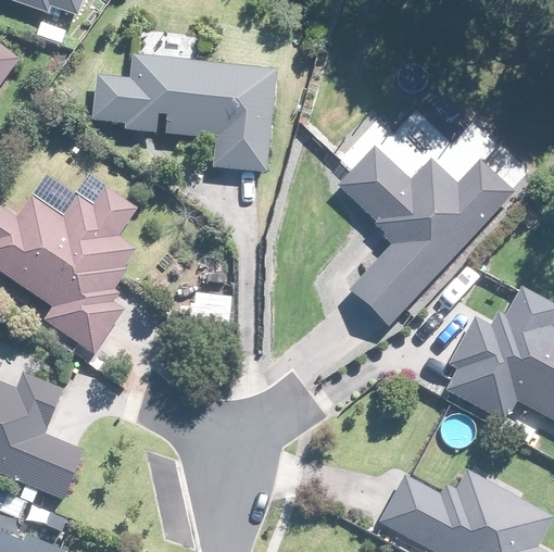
[(10,0),(51,14),(53,7),(79,15),(85,0),(10,0)]
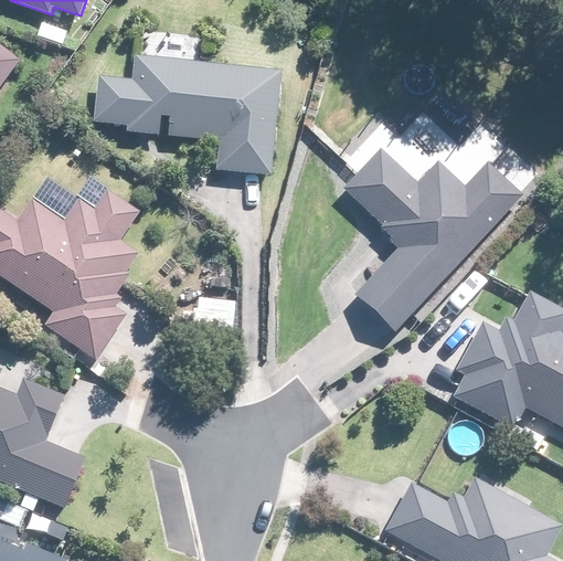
[(71,31),(41,20),(35,35),(65,46),(71,31)]
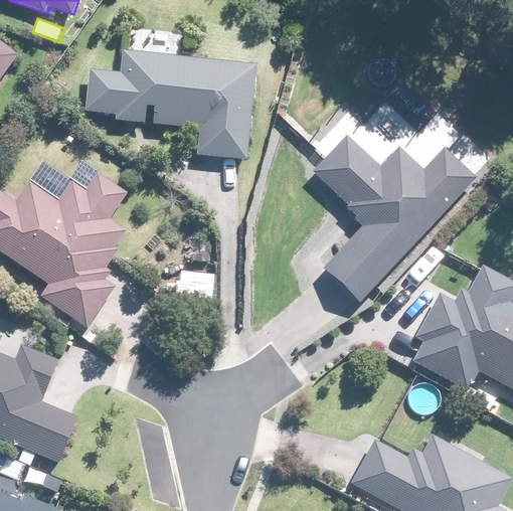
[(0,77),(17,55),(0,42),(0,77)]
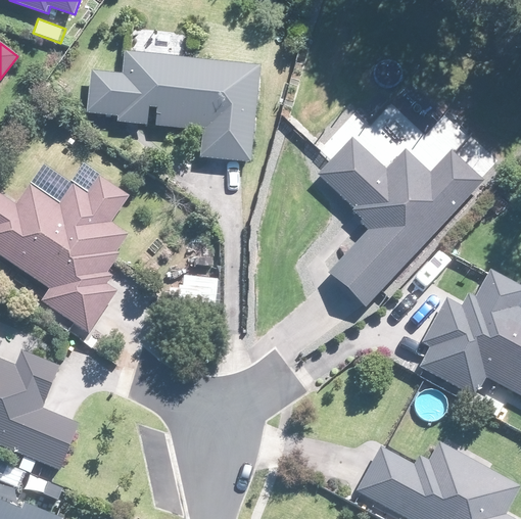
[(258,62),(126,52),(125,73),(89,71),(86,113),(117,115),(116,122),(204,129),(201,159),(250,162),(258,62)]
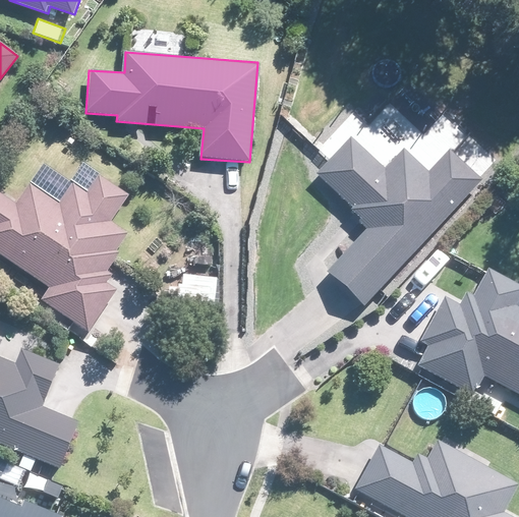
[(365,305),(479,181),(447,151),(428,171),(402,147),(384,167),(350,135),(315,174),(370,224),(328,271),(365,305)]
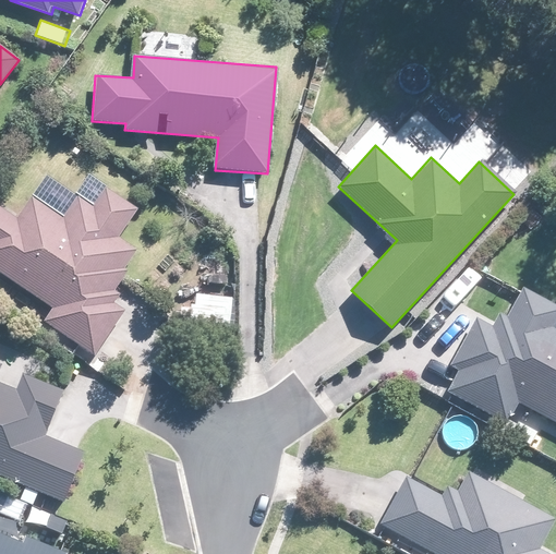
[(0,269),(53,308),(44,322),(95,359),(127,313),(118,308),(127,294),(113,286),(141,248),(119,233),(139,206),(107,183),(92,204),(80,195),(64,217),(33,195),(20,215),(0,201),(0,269)]
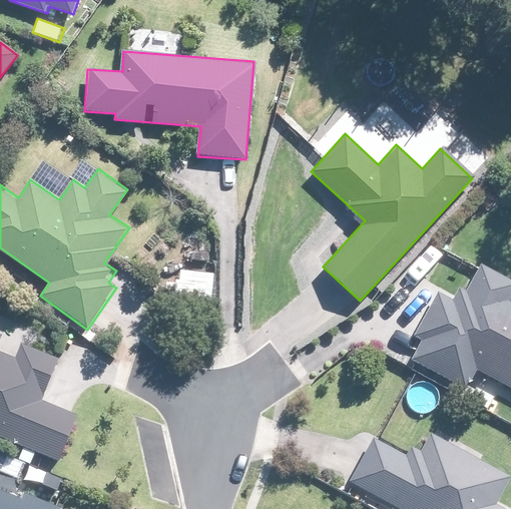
[(470,390),(476,377),(510,394),(510,278),(482,264),(470,287),(461,283),(452,300),(437,292),(416,335),(420,337),(409,359),(470,390)]
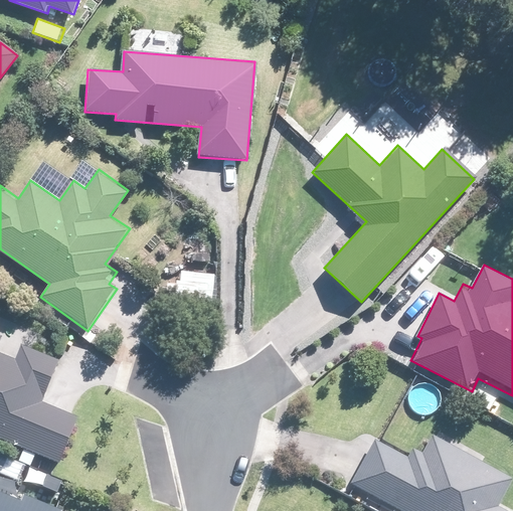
[(0,437),(61,462),(79,417),(47,405),(65,360),(20,342),(13,359),(0,353),(0,343),(4,333),(0,331),(0,437)]
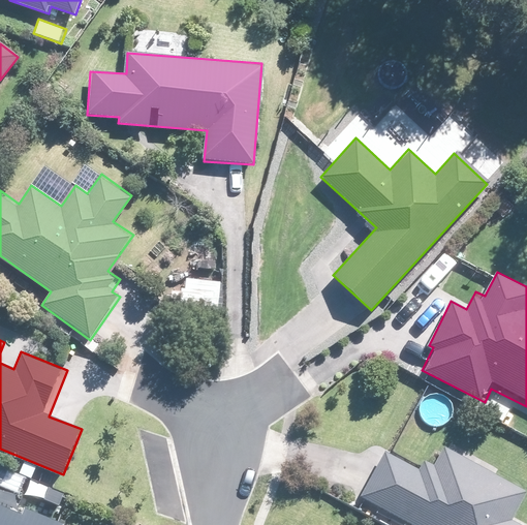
[(386,450),(362,498),(414,524),(526,524),(516,519),(526,495),(526,488),(443,445),(435,462),(426,457),(421,467),(386,450)]
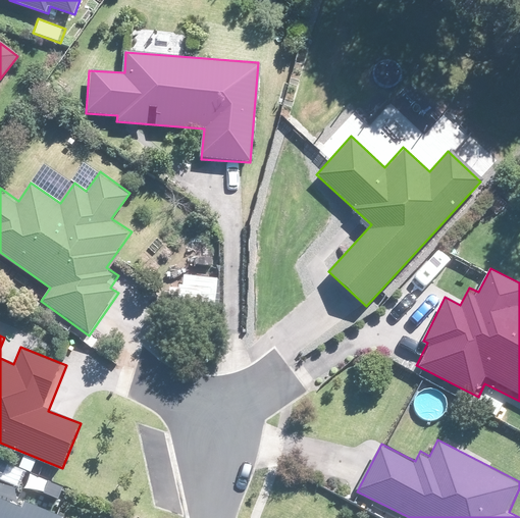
[(0,517),(62,517),(18,499),(18,486),(0,485),(0,517)]
